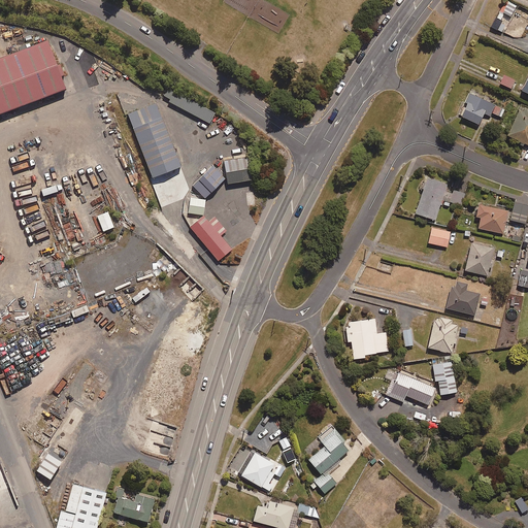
[(518,8),(504,0),(490,26),(502,33),(518,8)]
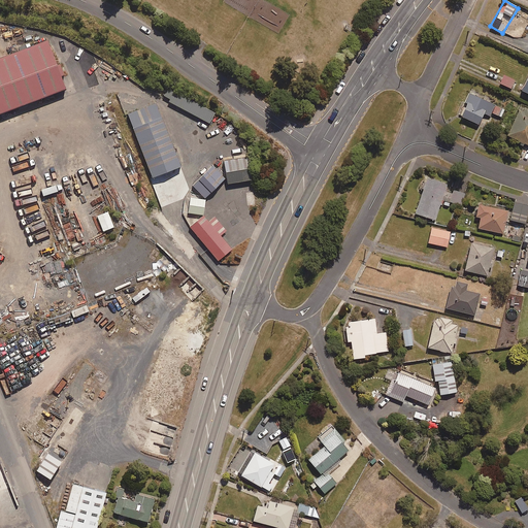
[(46,41),(0,58),(0,111),(64,89),(46,41)]
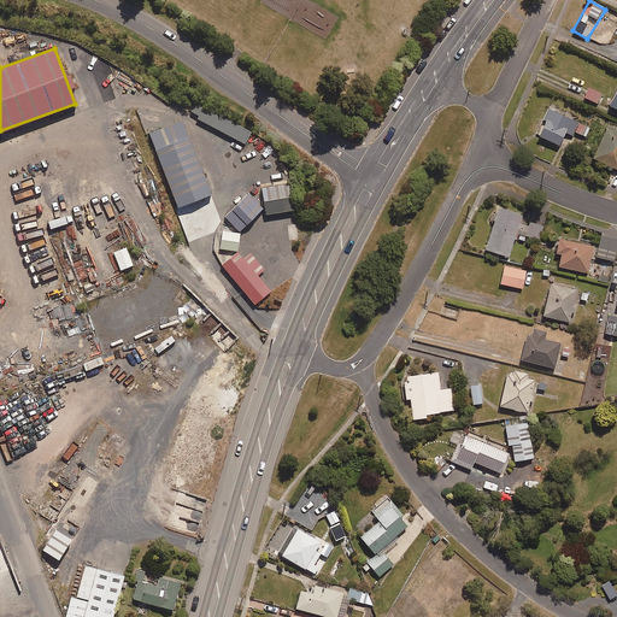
[(597,103),(601,93),(588,87),(583,97),(597,103)]
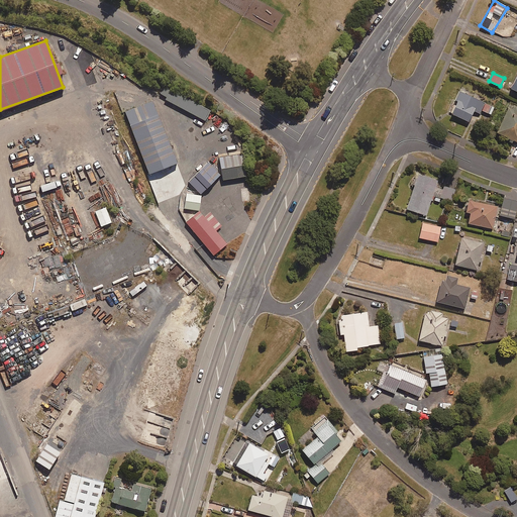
[(480,113),(481,110),(490,114),(494,107),(459,91),(449,112),(468,121),(473,110),(480,113)]
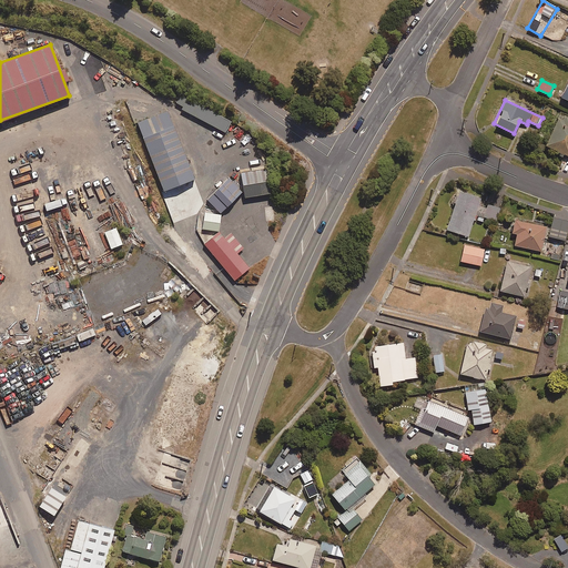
[(164,191),(194,179),(168,112),(138,123),(164,191)]
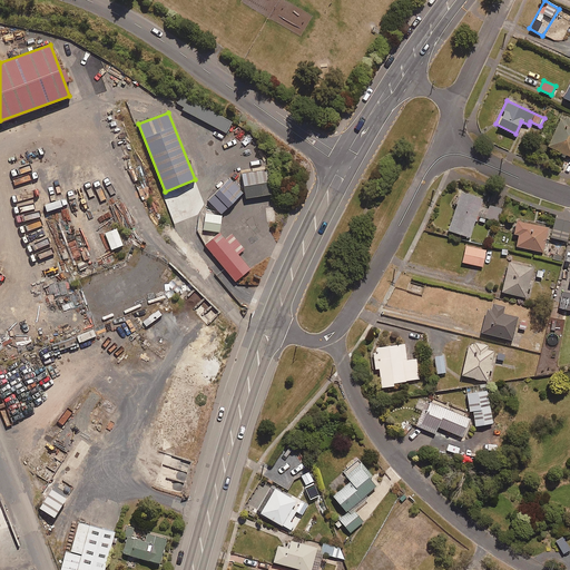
[(569,116),(566,115),(563,119),(559,117),(547,144),(569,154),(569,116)]
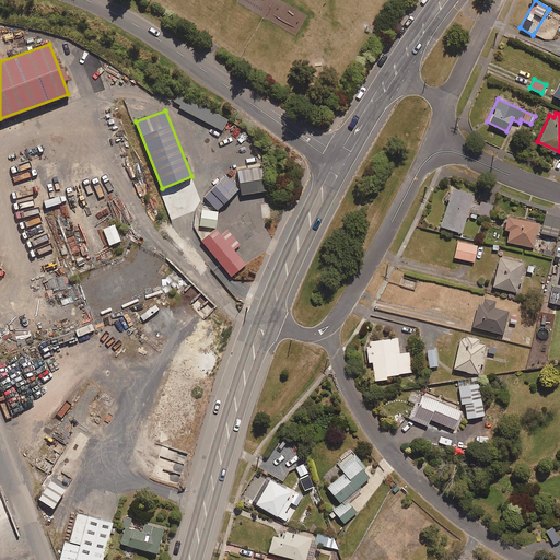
[(242,195),(266,191),(263,167),(237,171),(242,195)]
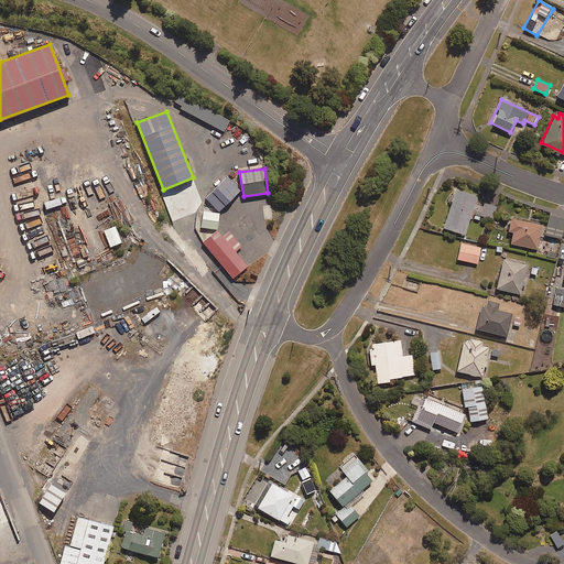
[(219,212),(240,192),(227,179),(217,190),(206,199),(219,212)]
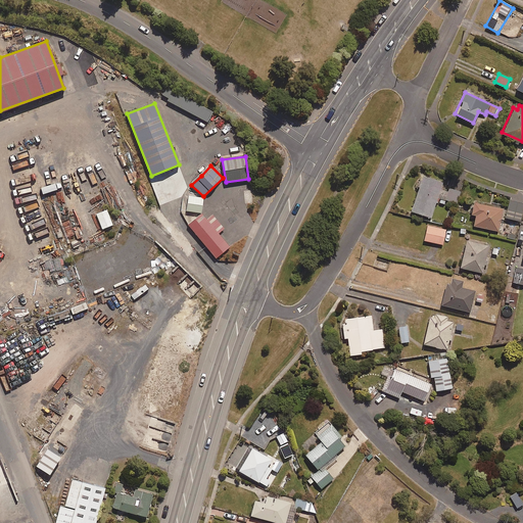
[(442,181),(439,180),(422,175),(410,209),(430,217),(442,181)]
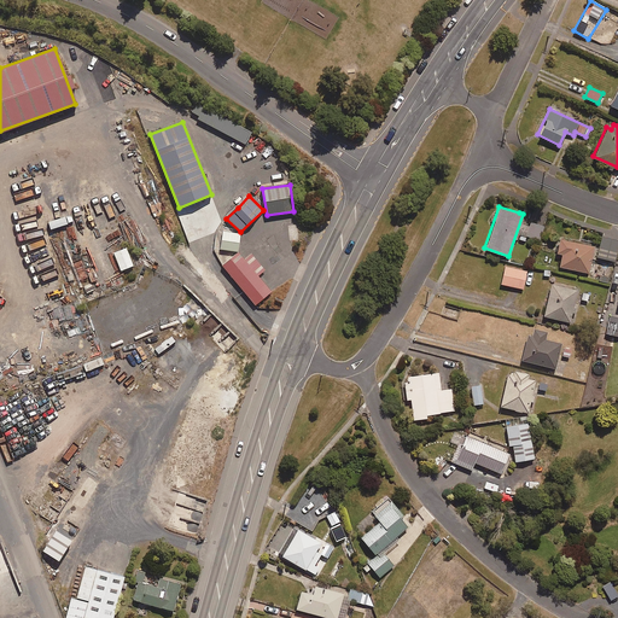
[(517,232),(519,233),(517,240),(524,243),(526,235),(540,240),(548,215),(540,213),(538,217),(534,215),(532,220),(529,219),(528,225),(519,222),(517,232)]
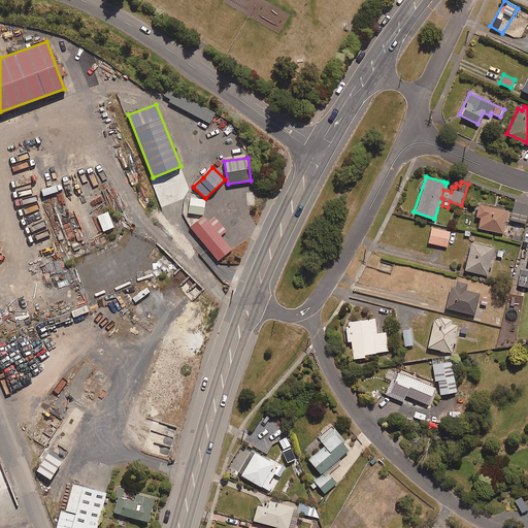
[(204,216),(205,201),(191,199),(190,213),(204,216)]
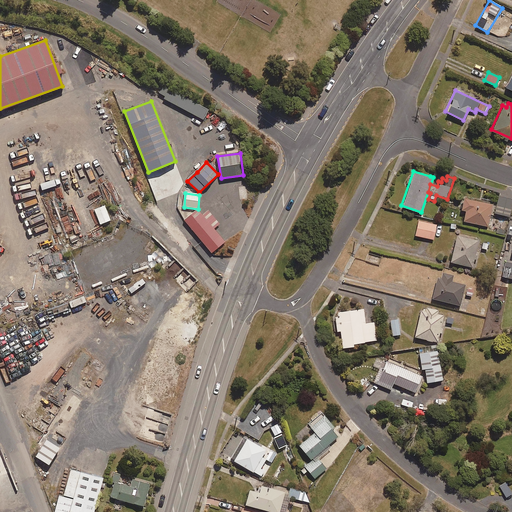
[(508,217),(511,203),(511,198),(499,195),(494,213),(508,217)]
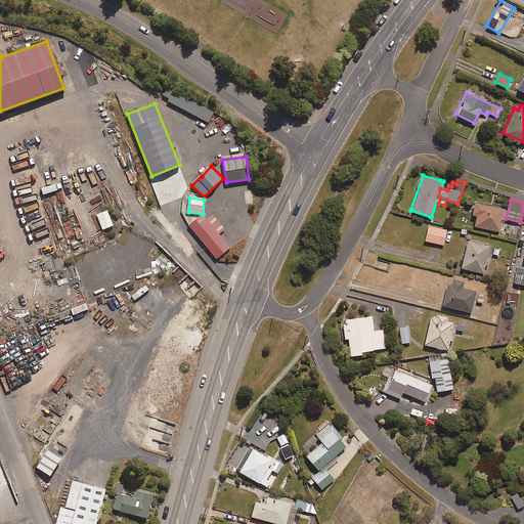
[(498,230),(504,208),(474,201),(472,213),(476,214),(473,225),(498,230)]
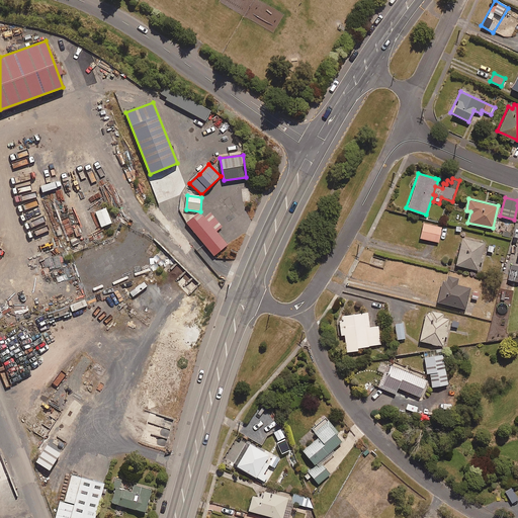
[(100,226),(110,222),(105,207),(94,211),(100,226)]
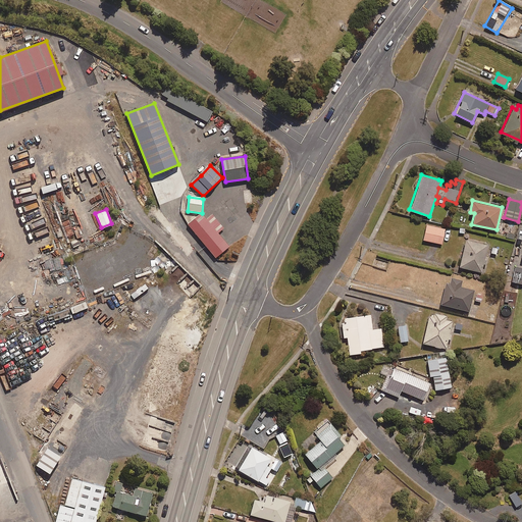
[(218,235),(225,228),(214,214),(206,220),(200,213),(188,224),(216,259),(229,248),(218,235)]
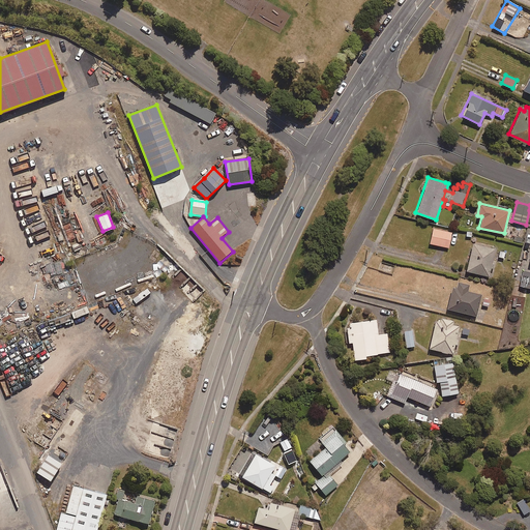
[(447,247),(451,232),(433,228),(429,242),(447,247)]
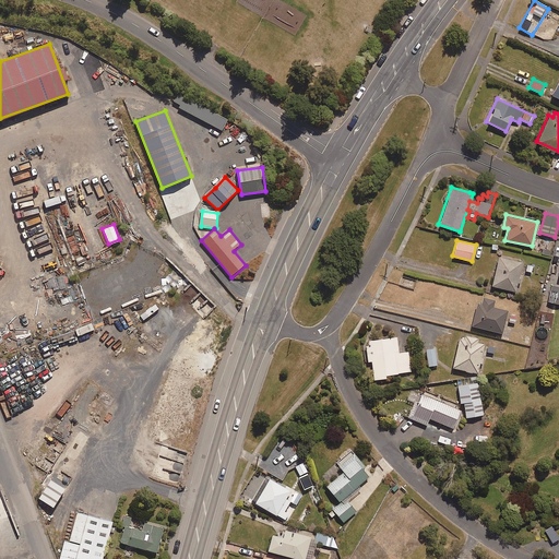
[(498,252),(499,242),(490,242),(489,251),(498,252)]
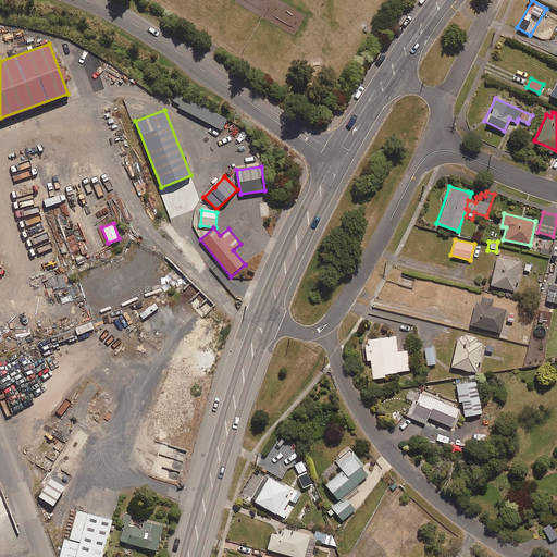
[(518,282),(519,276),(517,275),(520,260),(496,255),(490,284),(514,289),(515,281),(518,282)]
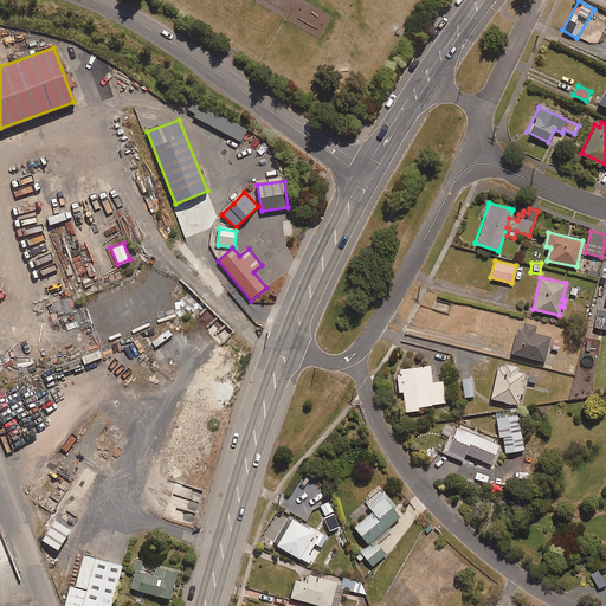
[(605,329),(605,310),(595,308),(591,327),(605,329)]
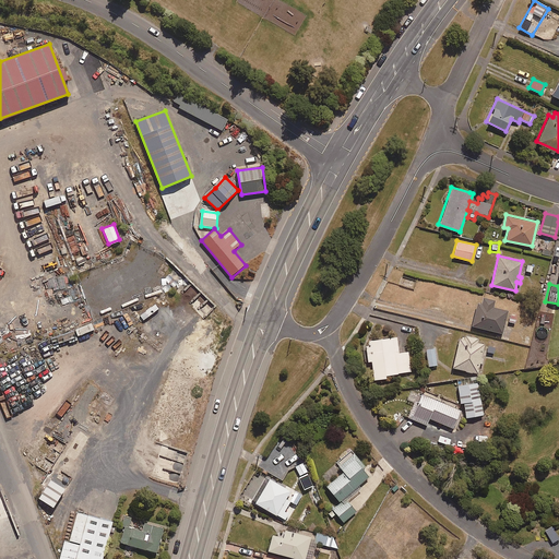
[(491,306),(494,300),(483,297),(480,302),(477,301),(472,324),(501,333),(508,310),(491,306)]
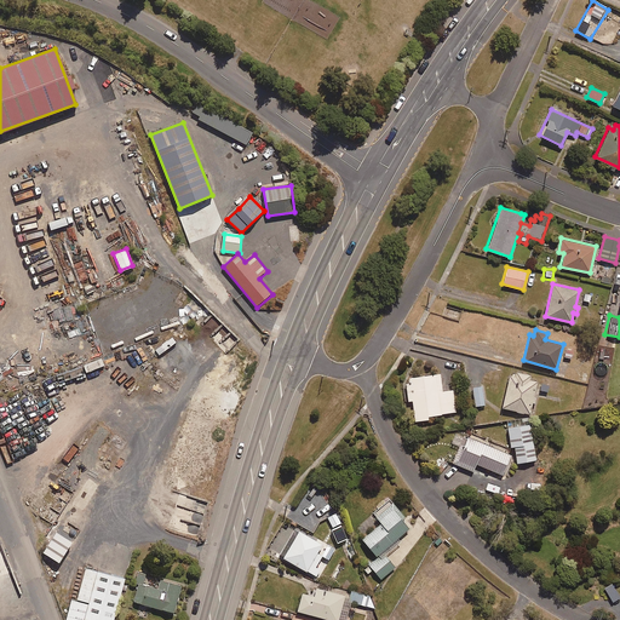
[(501,407),(528,413),(532,402),(534,403),(535,396),(533,396),(537,380),(526,378),(527,373),(510,369),(501,407)]
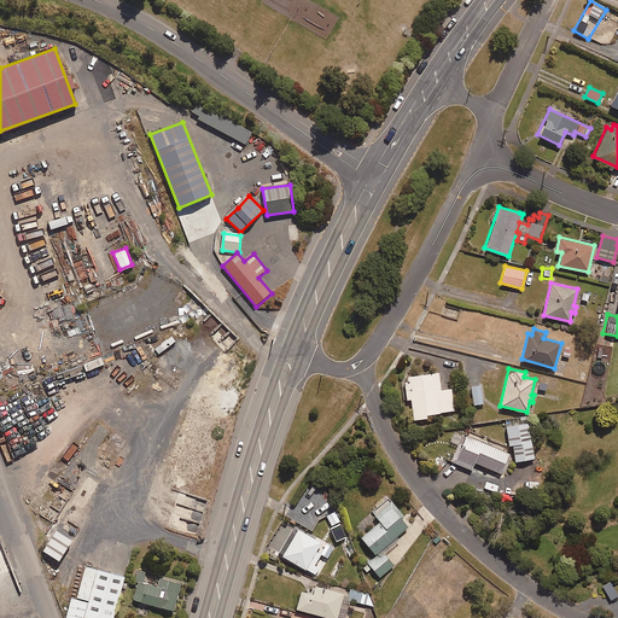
[(450,388),(439,389),(438,371),(402,375),(406,398),(409,398),(412,419),(426,417),(425,414),(454,410),(450,388)]
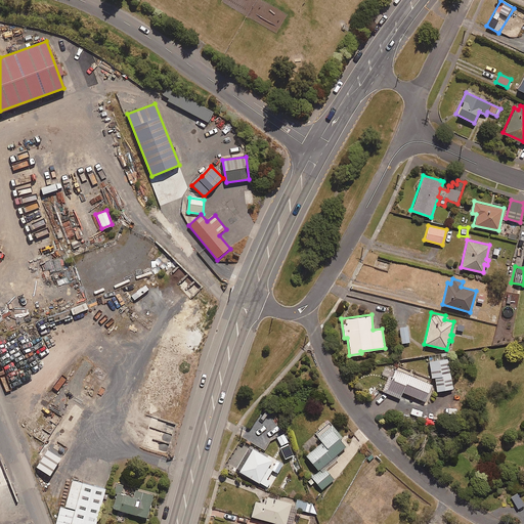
[(455,332),(471,334),(473,319),(464,318),(463,323),(456,322),(455,332)]
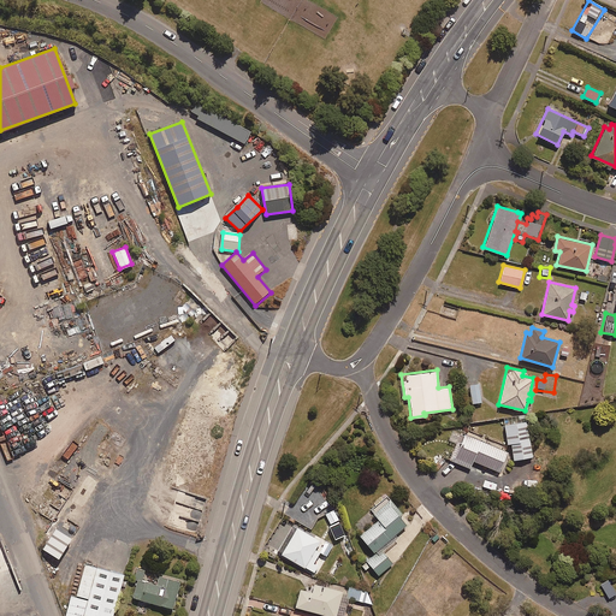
[(471,403),(481,402),(479,383),(469,384),(471,403)]
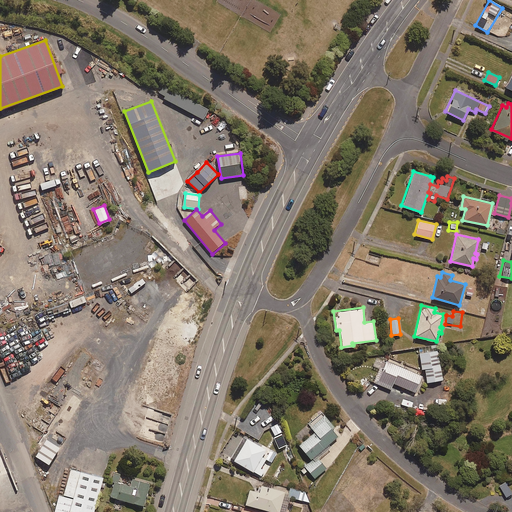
[(425,381),(442,380),(439,350),(419,352),(420,368),(424,368),(425,381)]
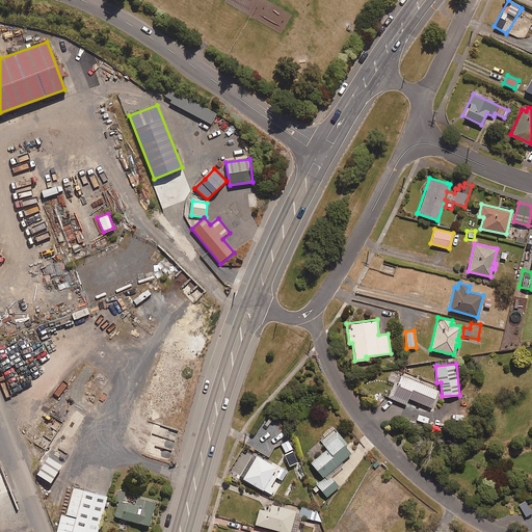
[(430,407),(437,390),(391,370),(387,380),(393,383),(388,396),(405,404),(408,397),(430,407)]
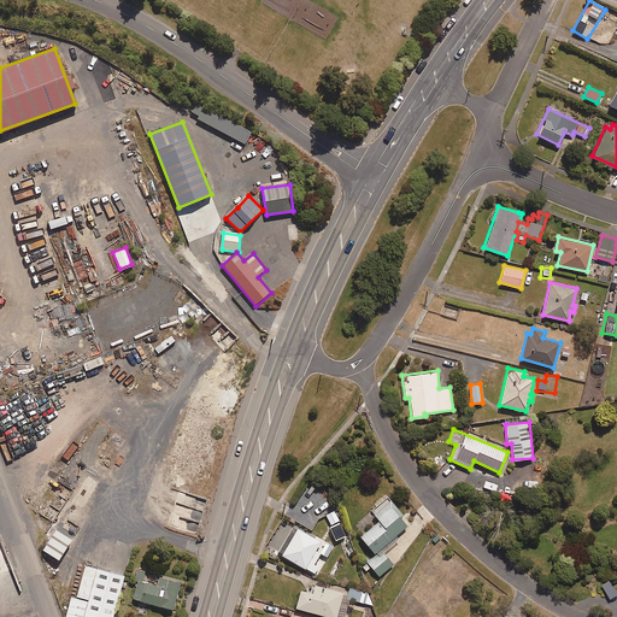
[(370,566),(378,577),(394,564),(382,550),(398,536),(394,533),(406,523),(399,515),(401,512),(387,495),(371,510),(378,518),(359,534),(376,554),(362,566),(365,570),(370,566)]
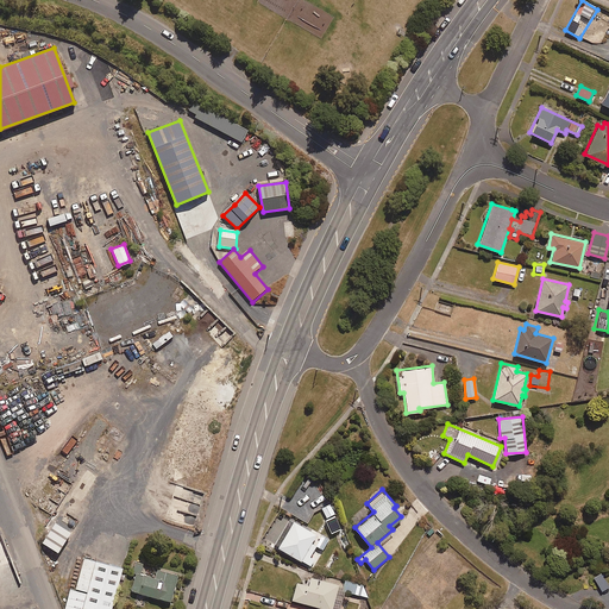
[(307,523),(315,512),(302,503),(294,515),(307,523)]
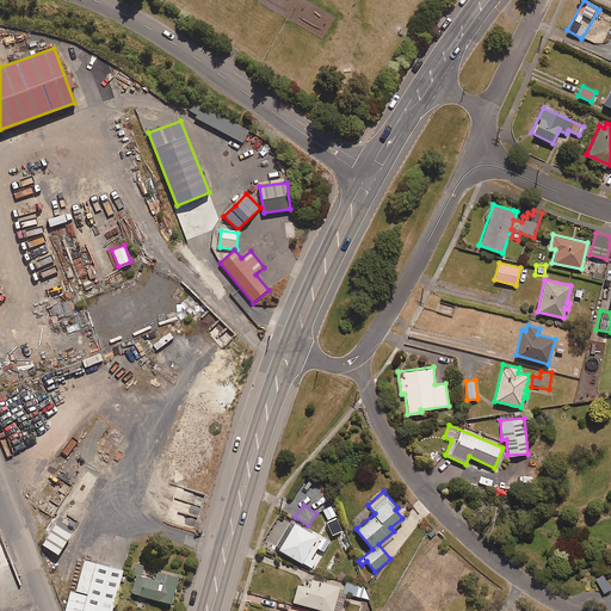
[(323,551),(328,541),(288,519),(272,548),(310,568),(314,561),(310,559),(316,548),(323,551)]
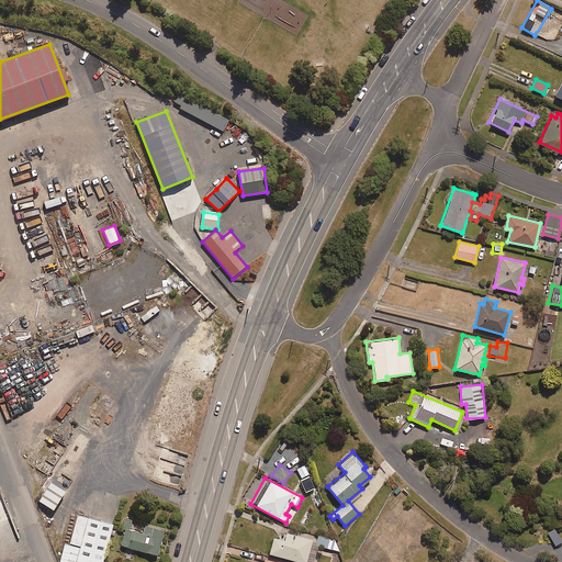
[(52,508),(63,490),(48,480),(37,499),(52,508)]
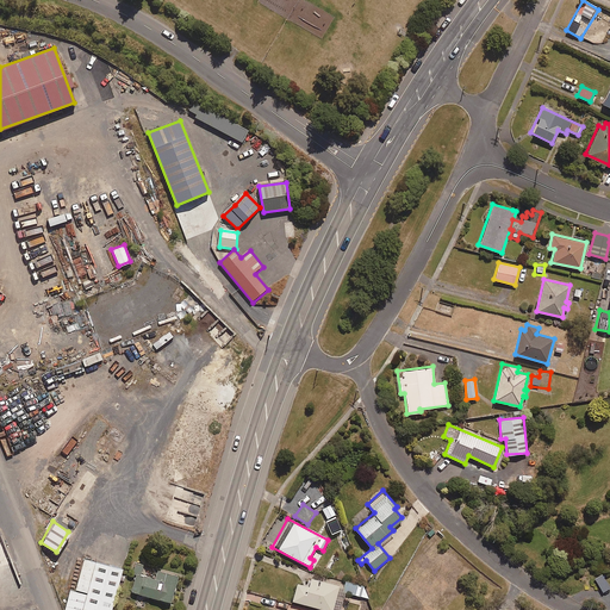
[(68,609),(110,609),(122,568),(83,558),(75,590),(69,589),(64,609),(68,609)]
